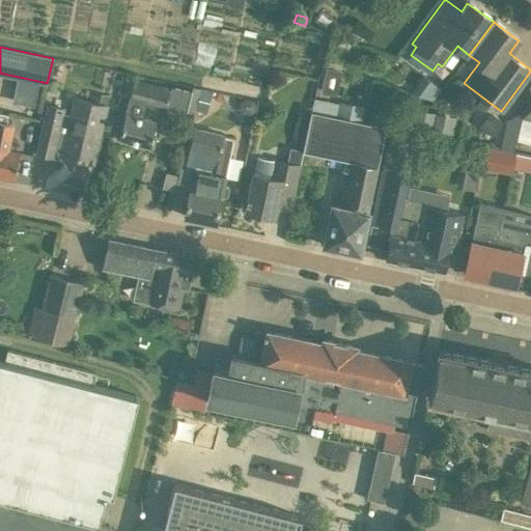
[(336,95),(341,70),(326,66),(320,91),(336,95)]
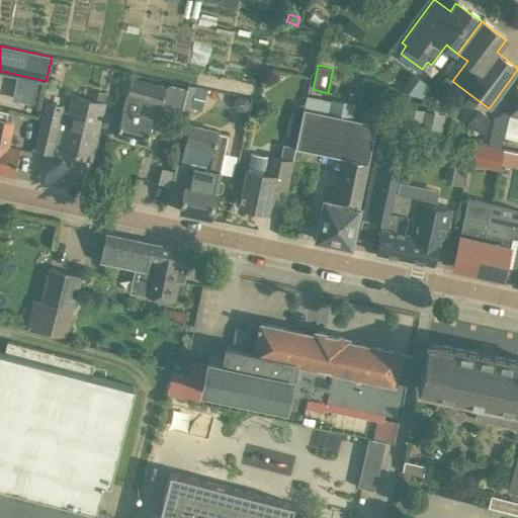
[(146,143),(152,118),(138,114),(142,100),(181,109),(186,89),(167,84),(165,86),(130,77),(128,84),(120,82),(118,93),(125,95),(116,136),(146,143)]
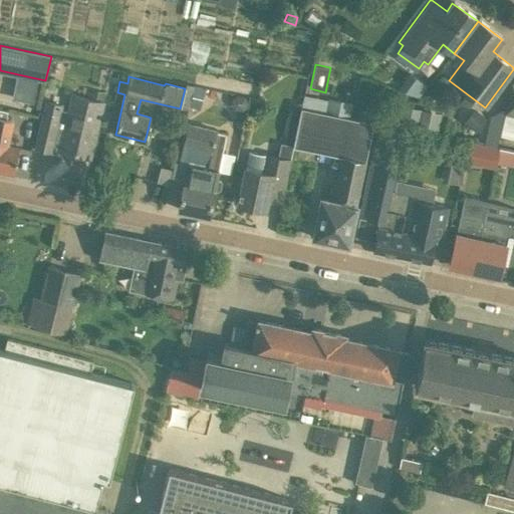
[(427,85),(415,76),(404,89),(419,95),(427,85)]
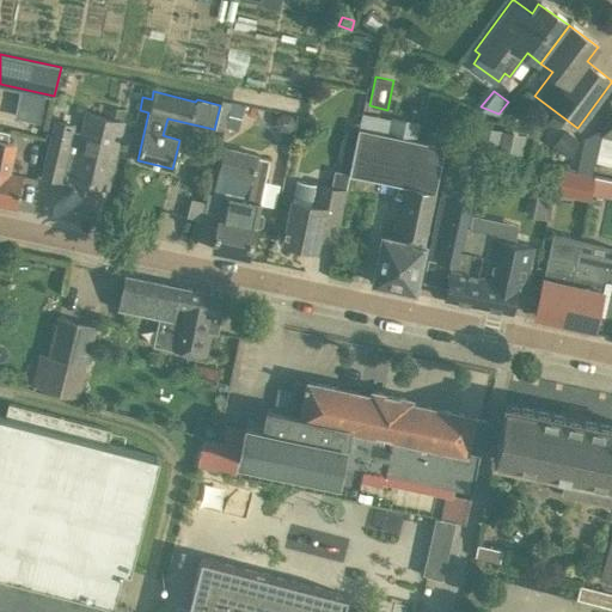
[(611,99),(607,98),(599,136),(611,139),(611,99)]
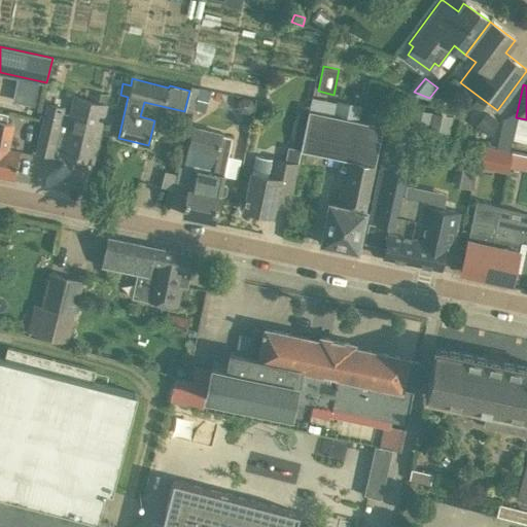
[(45,103),(34,152),(60,159),(61,154),(88,161),(93,135),(97,136),(104,105),(107,94),(91,90),(88,100),(74,97),(74,98),(71,114),(63,112),(64,107),(45,103)]
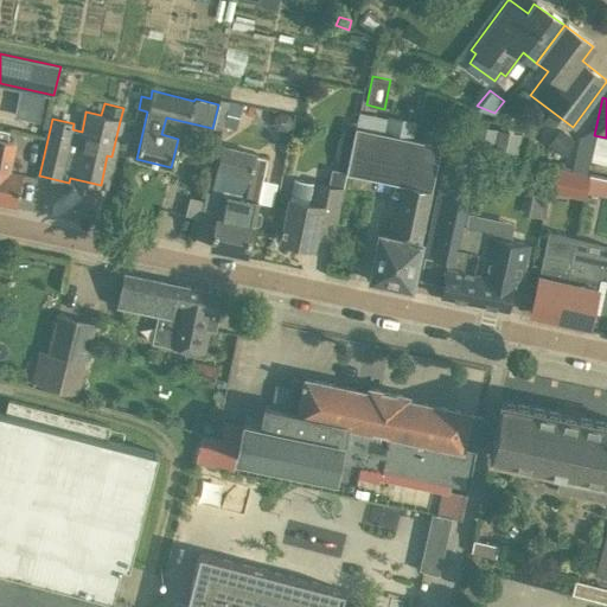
[(241,106),(230,103),(225,121),(236,125),(241,106)]
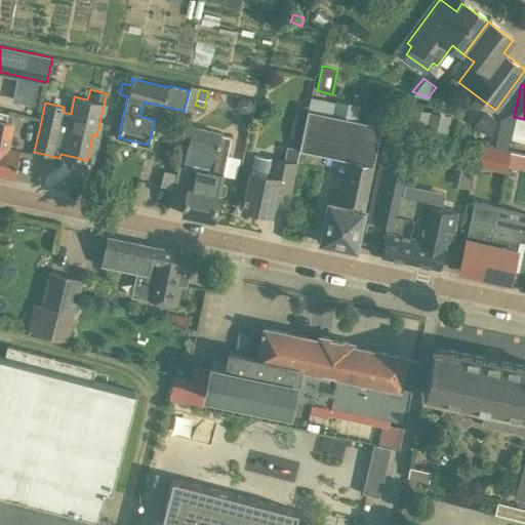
[(214,110),(250,120),(256,98),(220,89),(214,110)]
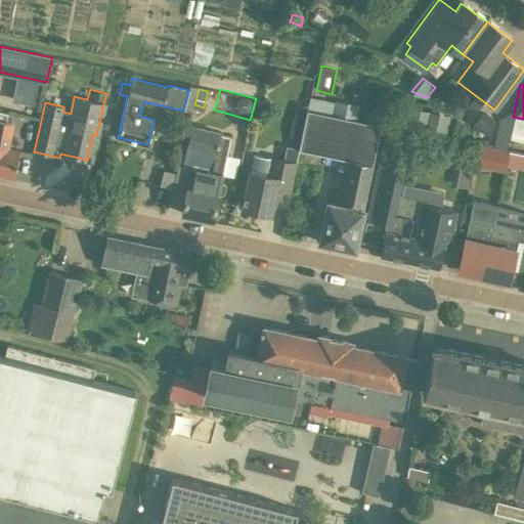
[(307,110),(314,111),(332,115),(334,104),(316,100),(309,99),(307,110)]
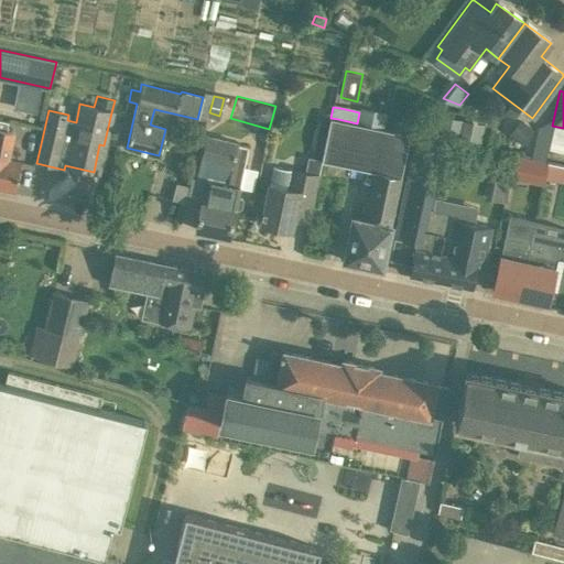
[(386,115),(360,109),(359,112),(357,123),(383,128),(386,115)]
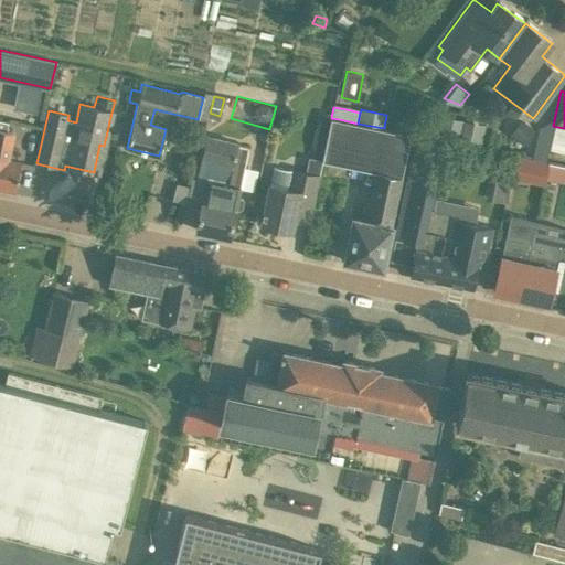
[(343,260),(382,268),(391,227),(392,227),(411,135),(330,118),(321,161),(374,171),(368,205),(363,204),(360,220),(352,219),(343,260)]
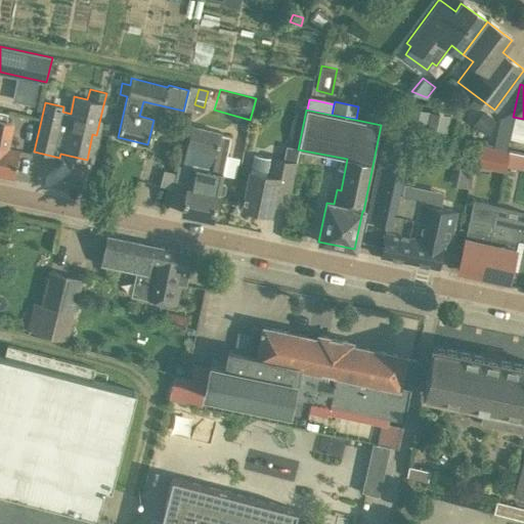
[(428,114),(408,110),(404,127),(424,131),(428,114)]
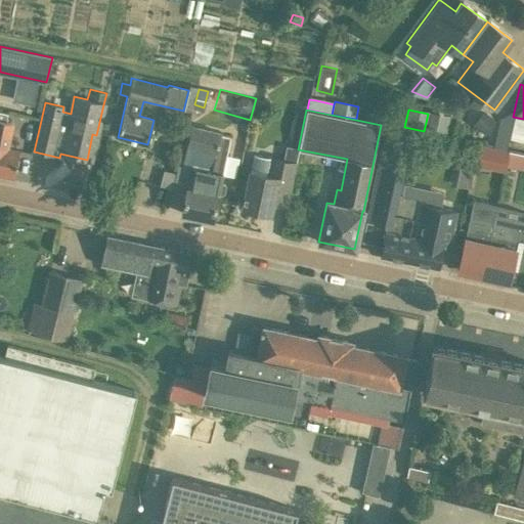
[(0,173),(13,176),(19,151),(6,148),(12,122),(6,121),(8,114),(0,112),(0,173)]
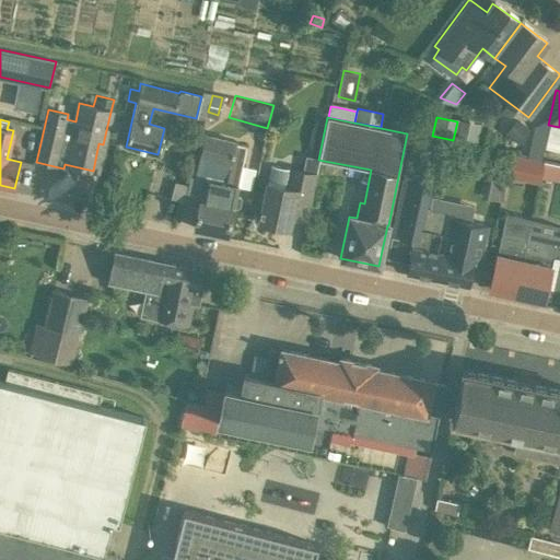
[(528,129),(518,120),(505,136),(516,144),(528,129)]
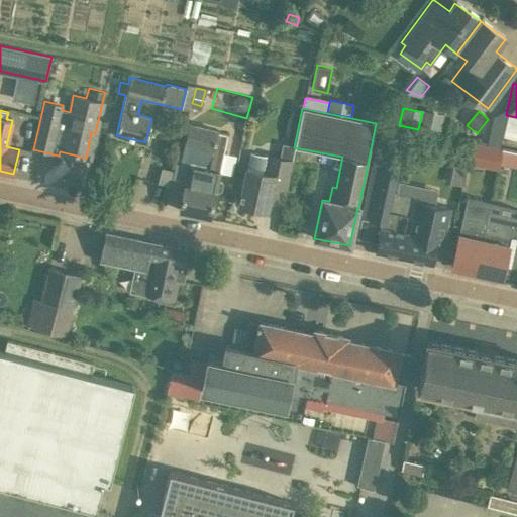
[(441,117),(422,112),(418,129),(437,134),(441,117)]
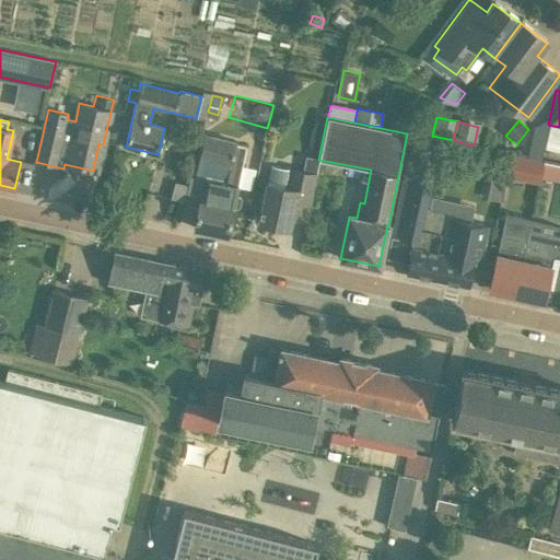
[(539,159),(548,121),(533,128),(527,156),(539,159)]
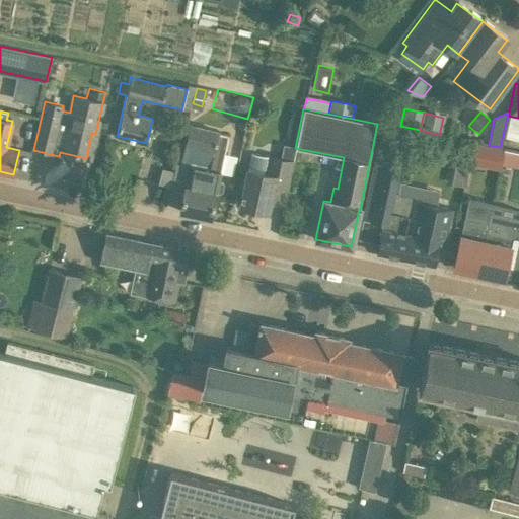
[(179,211),(211,217),(216,193),(228,135),(219,132),(219,131),(190,123),(179,163),(176,162),(171,182),(184,186),(179,211)]
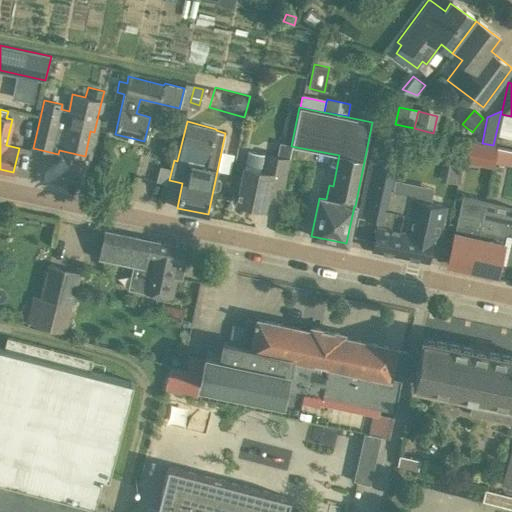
[(392,190),(396,171),(389,169),(398,128),(377,124),(369,165),(358,216),(377,220),(371,249),(429,261),(434,233),(440,235),(446,206),(414,199),(412,206),(402,204),(404,192),(392,190)]
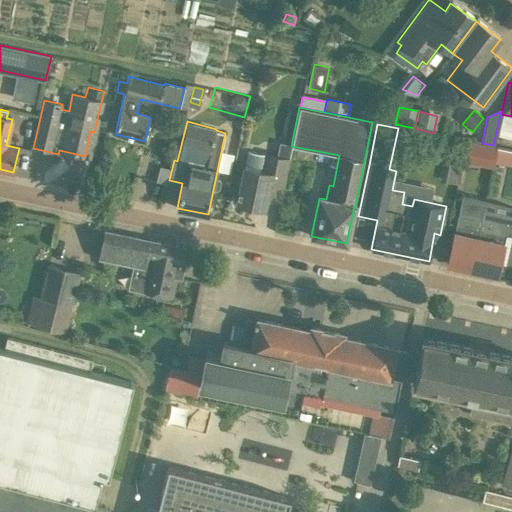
[(244,168),(236,204),(264,210),(266,200),(280,203),(291,145),(279,142),(276,155),(263,153),(248,149),(244,168)]
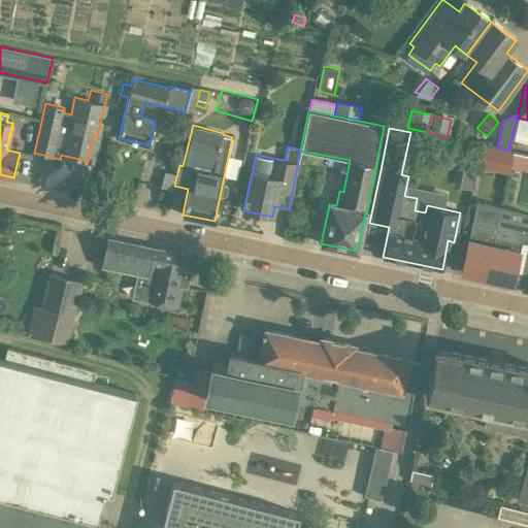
[(497,150),(493,170),(508,173),(510,166),(513,153),(497,150)]
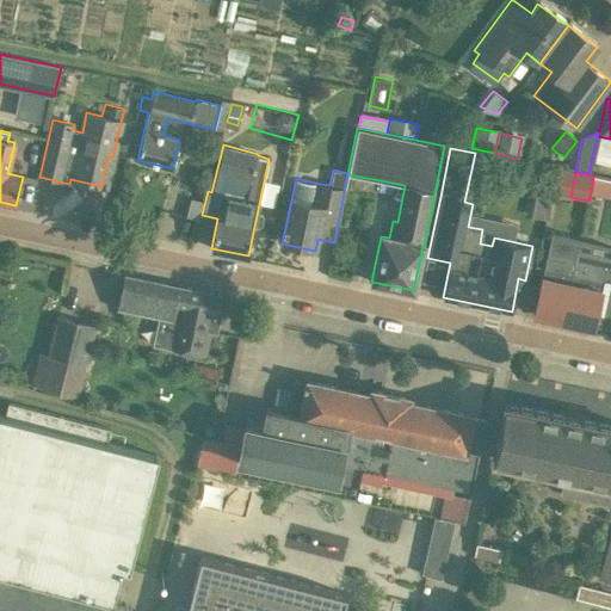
[(605,179),(593,177),(591,192),(602,195),(605,179)]
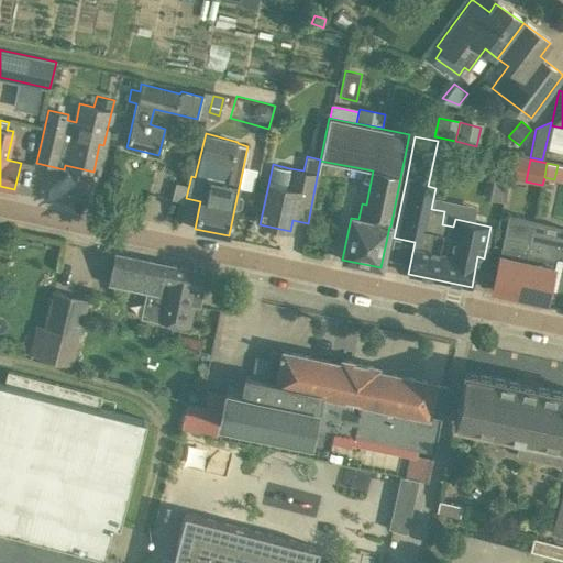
[(499,256),(492,289),(516,296),(532,224),(507,219),(499,256)]
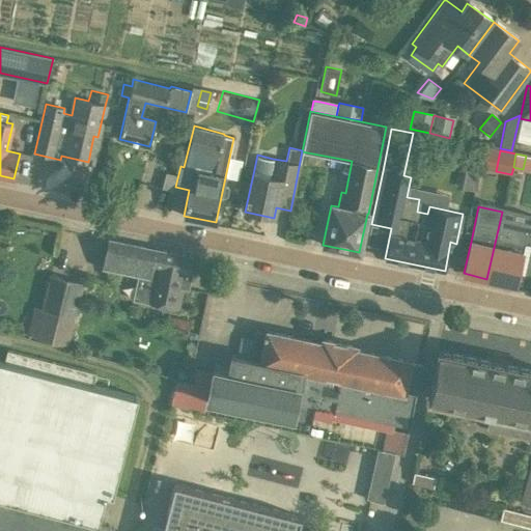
[(514,285),(522,253),(516,252),(518,244),(530,246),(530,220),(529,220),(528,225),(501,219),(502,212),(486,279),(514,285)]
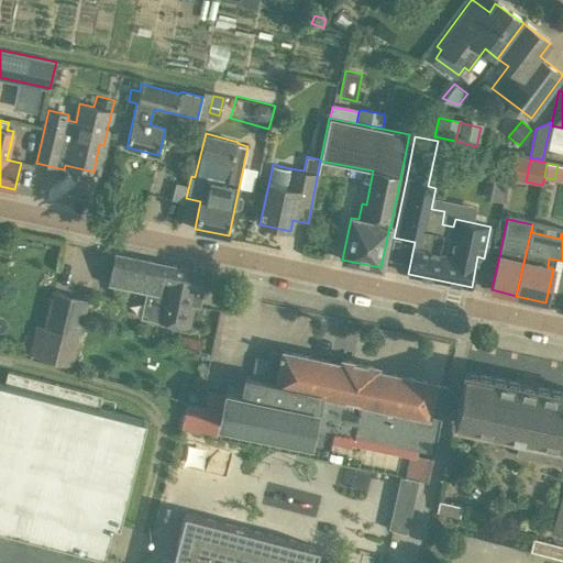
[(108,284),(158,295),(154,321),(166,264),(114,253),(108,284)]
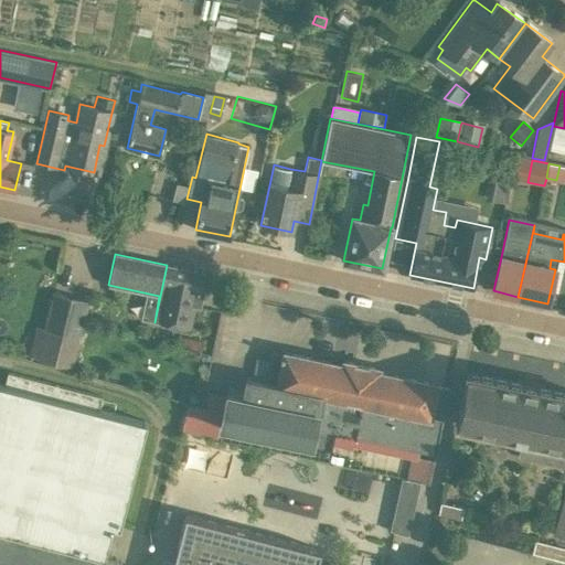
[(200,288),(203,273),(167,265),(155,322),(191,330),(195,308),(200,309),(204,289),(200,288)]
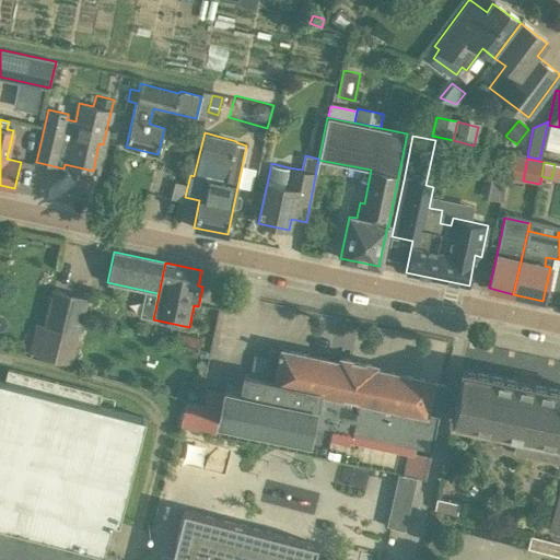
[(35,323),(28,352),(37,354),(36,357),(70,365),(86,299),(53,290),(44,325),(35,323)]
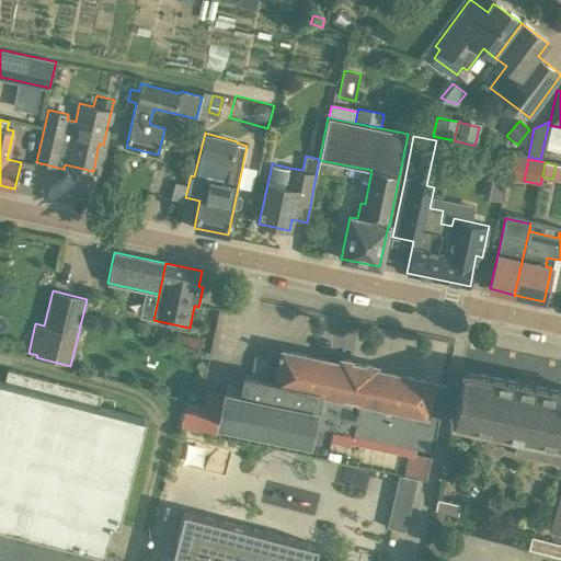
[(202,339),(176,333),(173,345),(198,351),(202,339)]
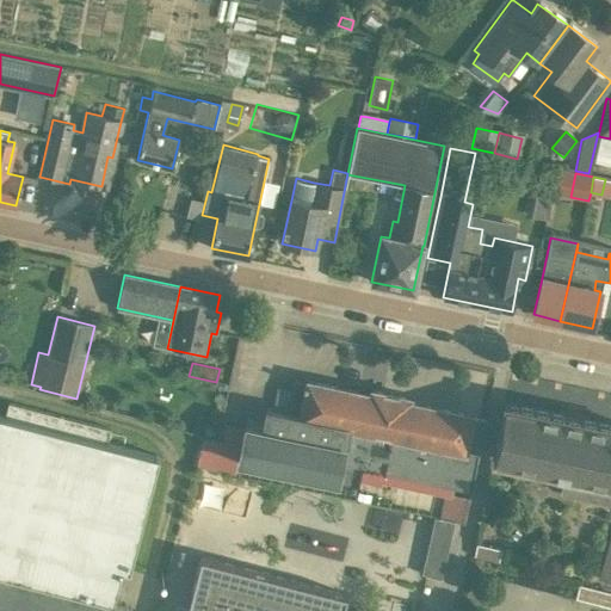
[(263,427),(245,424),(244,427),(236,461),(357,486),(360,467),(466,489),(474,454),(480,455),(487,420),(471,418),(471,415),(407,402),(408,397),(372,390),(371,395),(307,382),(307,384),(291,381),(285,413),(266,409),(263,427)]
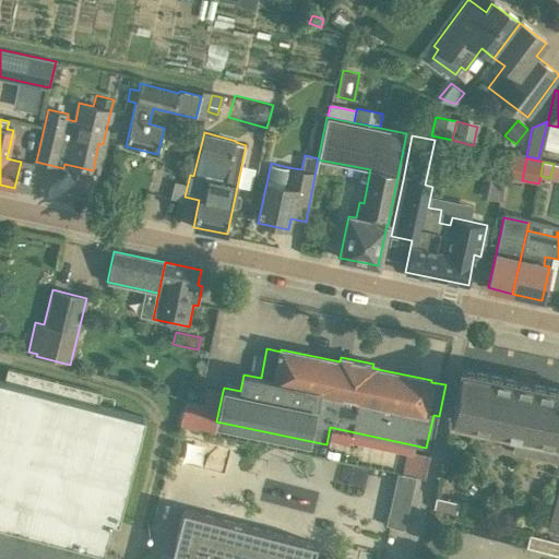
[(0,558),(115,558),(116,554),(103,550),(111,519),(118,521),(144,417),(97,405),(100,392),(8,368),(4,381),(0,379),(0,558)]
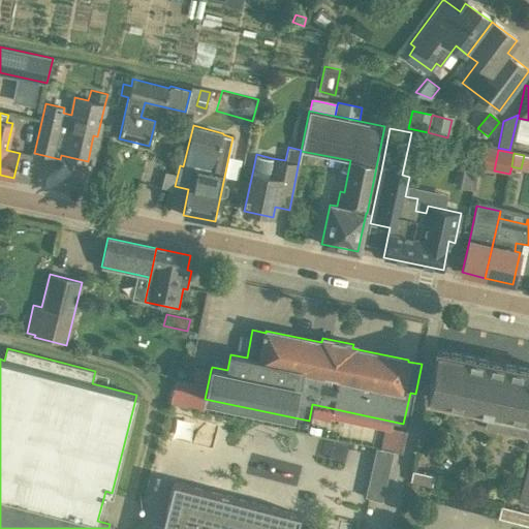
[(436,406),(438,399),(479,408),(476,424),(488,426),(528,434),(528,369),(437,349),(427,397),(425,396),(423,404),(426,404),(436,406)]
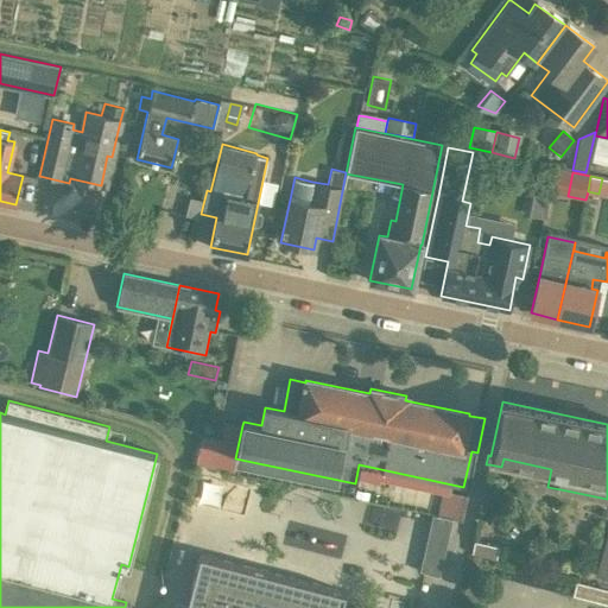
[(235,458),(242,425),(223,420),(219,439),(215,439),(201,436),(201,439),(196,463),(233,470),(235,458)]
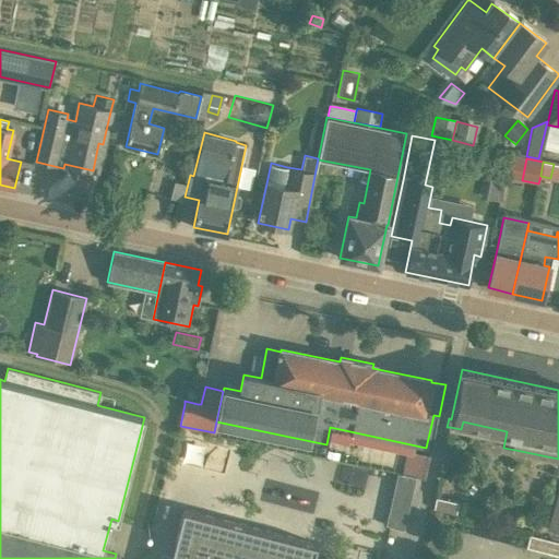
[(403,528),(415,477),(397,473),(385,524),(391,525),(403,528)]
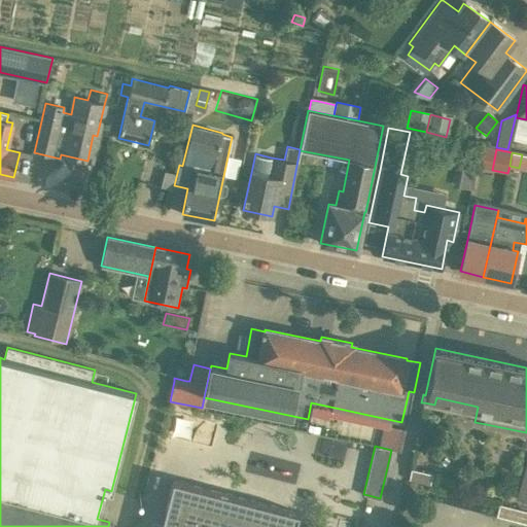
[(172,480),(160,526),(294,526),(299,513),(172,480)]
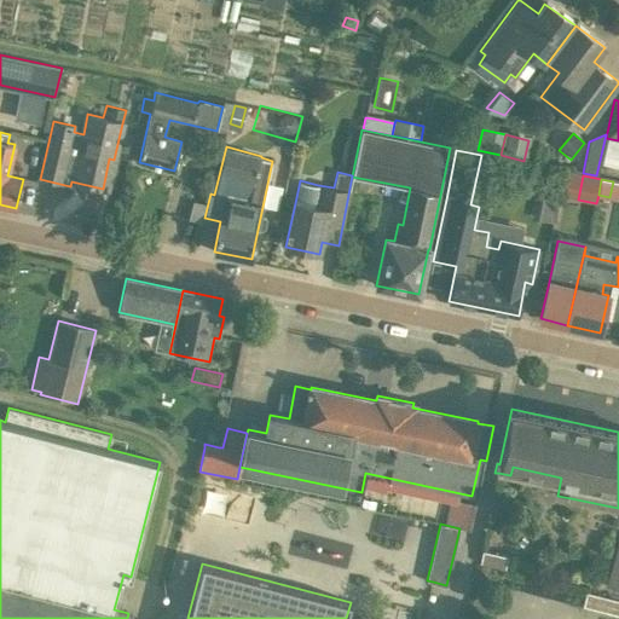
[(618,601),(586,593),(583,606),(618,615),(618,601)]
